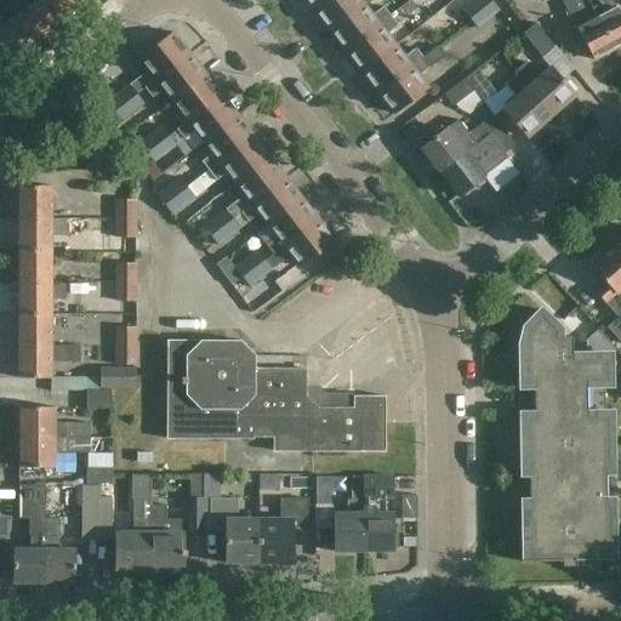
[(18,0),(26,7),(15,17),(34,43),(60,22),(40,0),(18,0)]
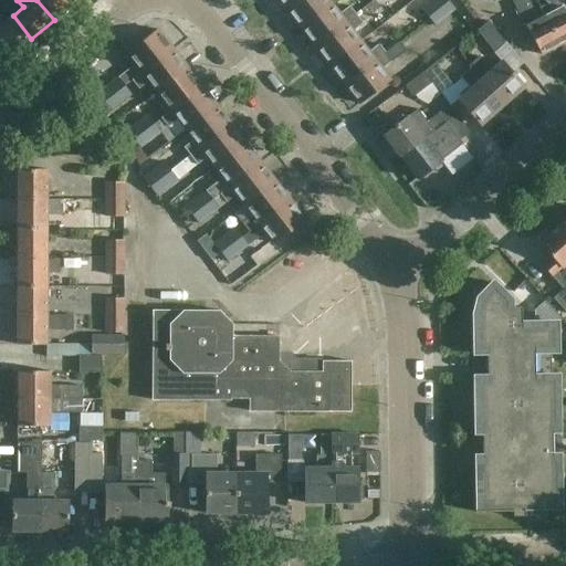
[(37,0),(54,20),(76,2),(74,0),(37,0)]
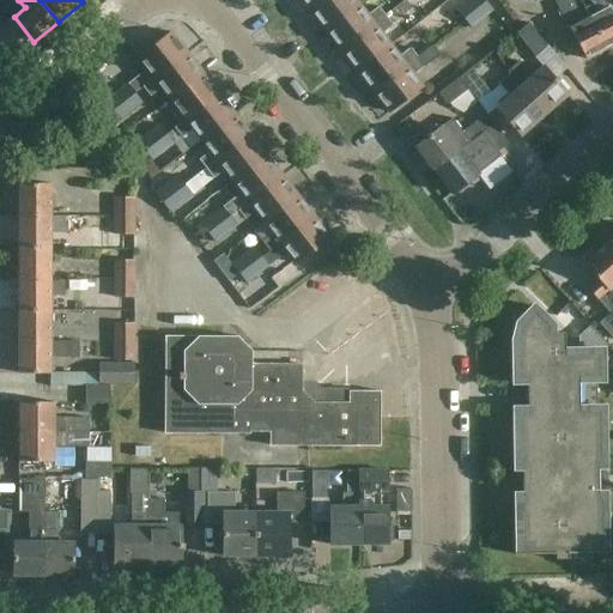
[(321,0),(310,8),(326,29),(359,4),(356,0),(321,0)]
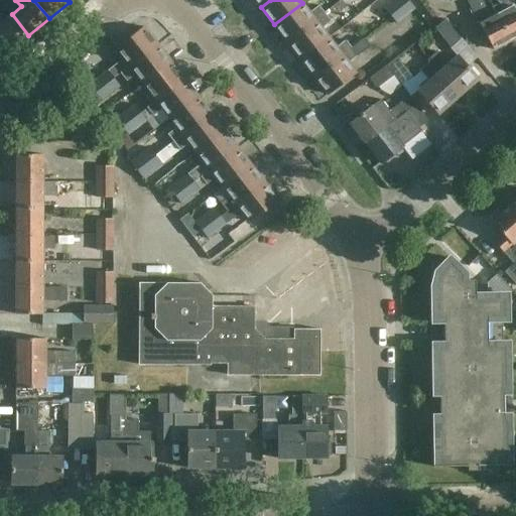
[(392,0),(384,7),(390,15),(409,0),(408,0),(392,0)]
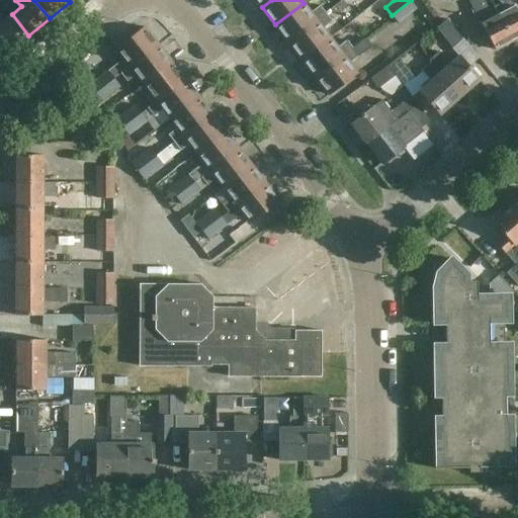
[(417,8),(411,0),(392,15),(398,23),(417,8)]
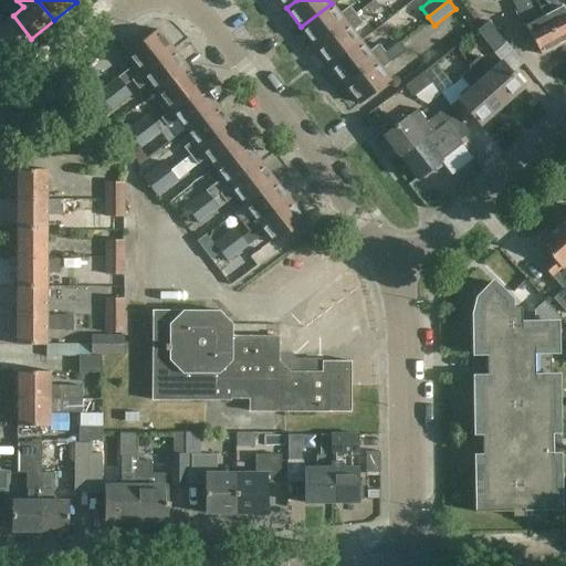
[(544,17),(535,21),(524,0),(511,0),(541,55),(561,45),(544,17)]
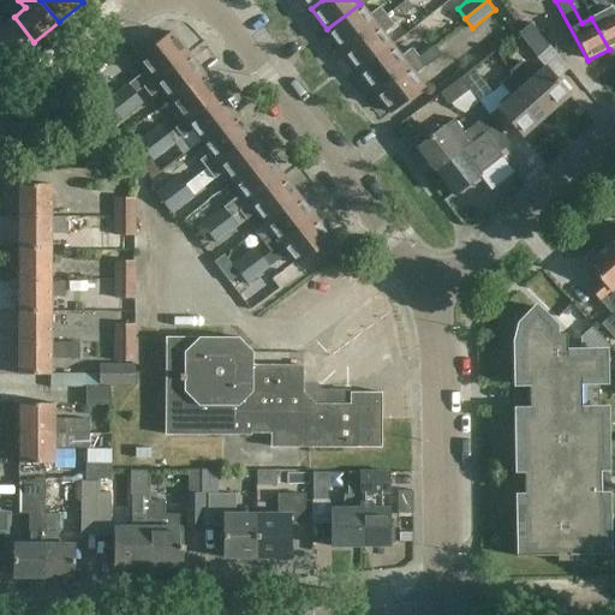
[(591,13),(592,17),(591,18),(609,49),(614,46),(614,12),(613,9),(614,6),(614,0),(592,0),(598,10),(591,13)]
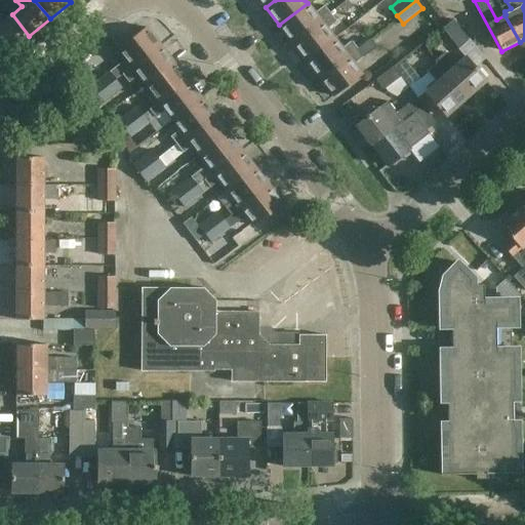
[(279,25),(293,43),(331,13),(325,5),(315,12),(308,3),(279,25)]
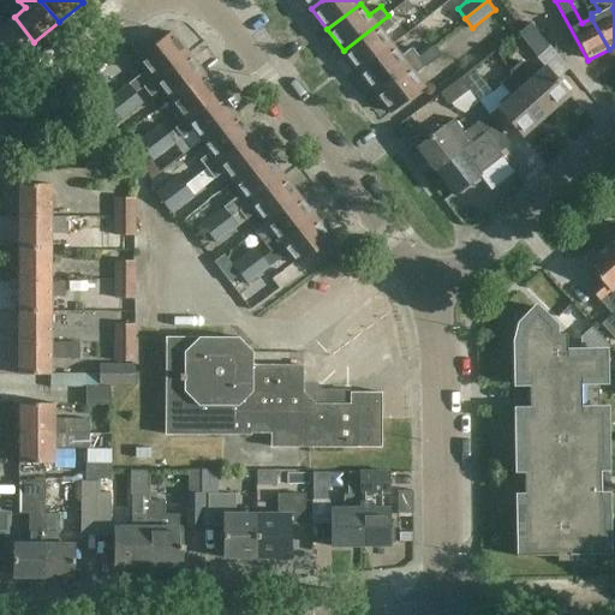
[(454,55),(465,67),(513,28),(502,15),(454,55)]
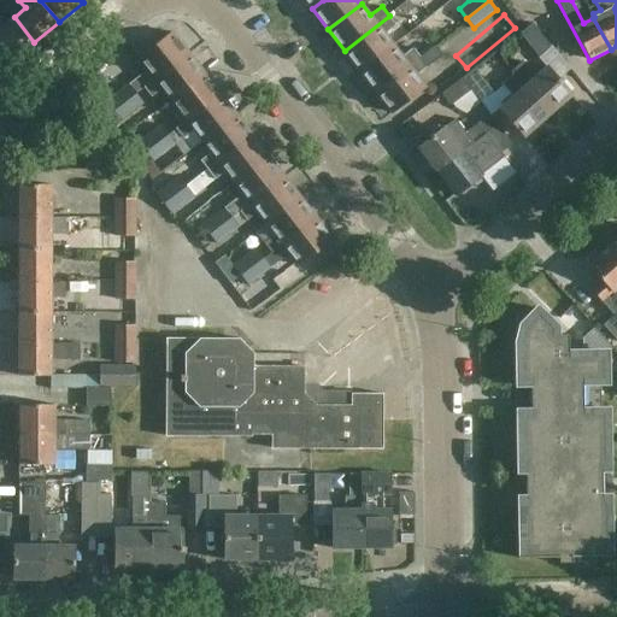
[(345,51),(360,71),(394,46),(385,34),(397,25),(389,16),(345,51)]
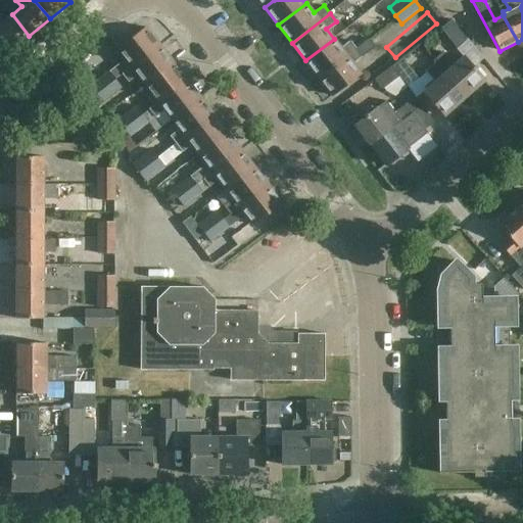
[(12,14),(0,24),(0,42),(8,52),(29,36),(12,14)]
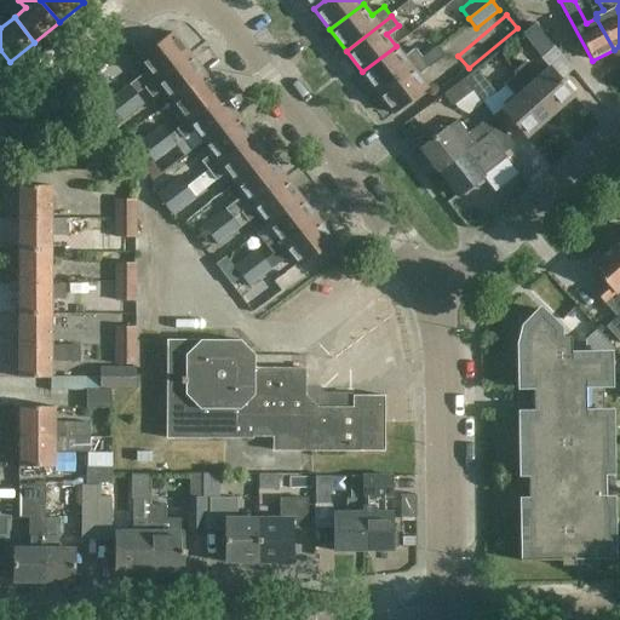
[(523,33),(541,58),(554,49),(537,23),(523,33)]
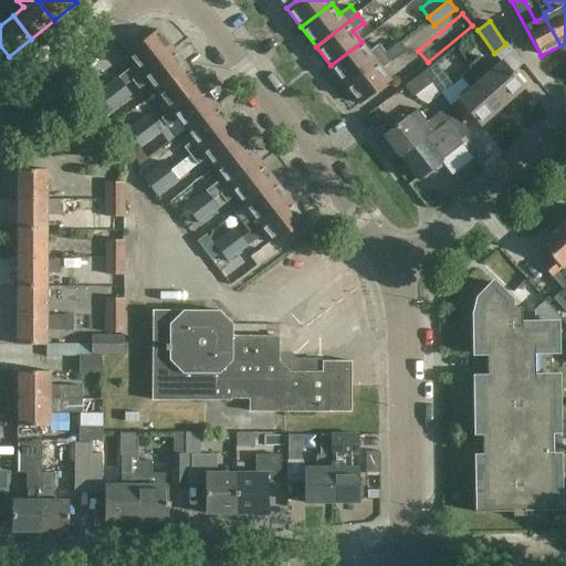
[(85,77),(104,102),(126,85),(133,81),(132,80),(174,49),(158,29),(127,52),(136,63),(107,85),(95,70),(85,77)]
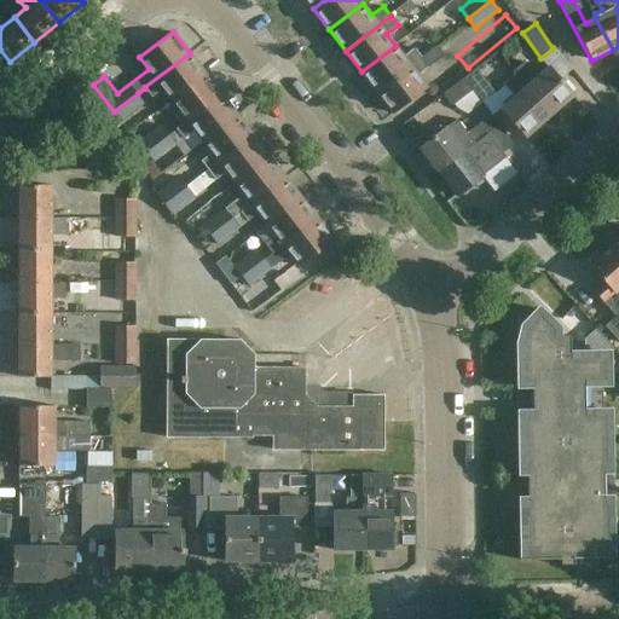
[(403,56),(395,46),(362,71),(377,92),(422,57),(415,47),(403,56)]
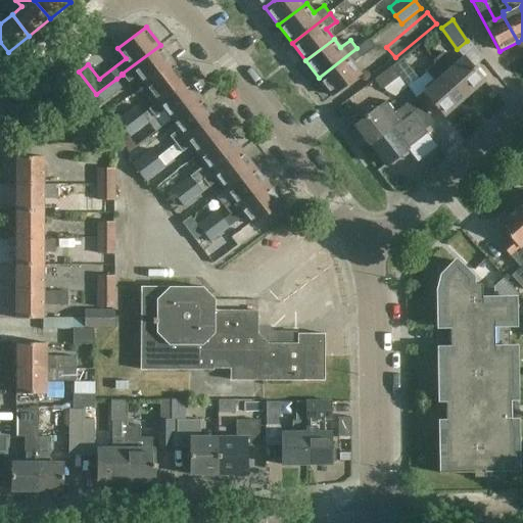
[(357,48),(319,78),(333,96),(361,74),(353,64),(375,47),(369,39),(357,48)]
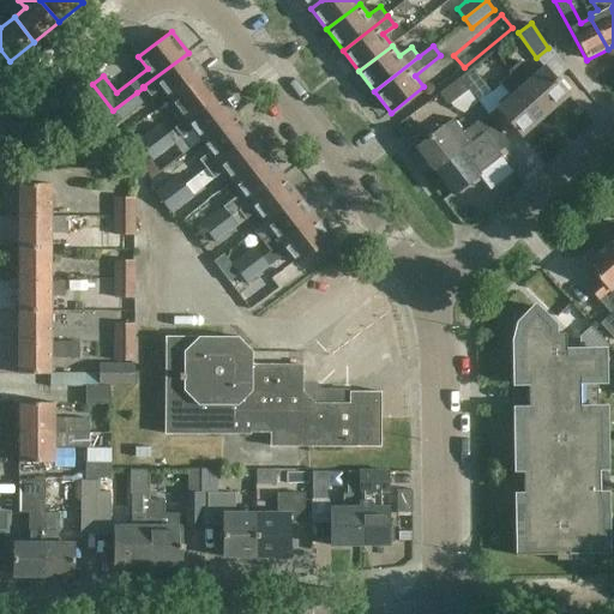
[(170,98),(204,73),(188,53),(143,86),(144,88),(151,97),(162,88),(170,98)]
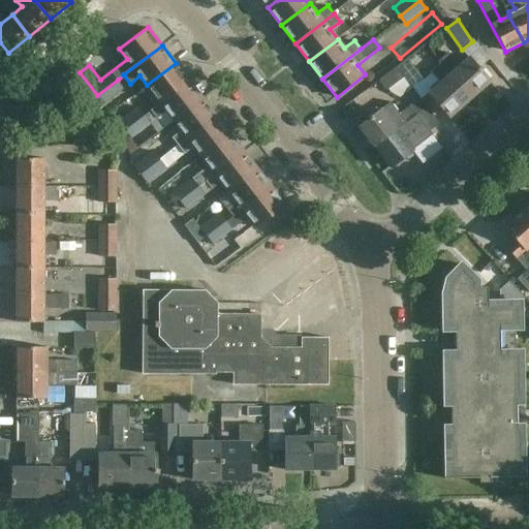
[(440,63),(439,65),(469,99),(490,82),(468,57),(458,66),(447,54),(439,61),(440,63)]
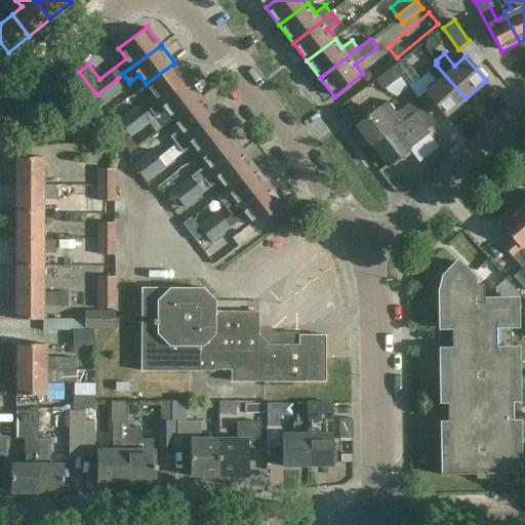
[(403,58),(393,67),(400,76),(401,76),(409,86),(419,78),(403,58)]
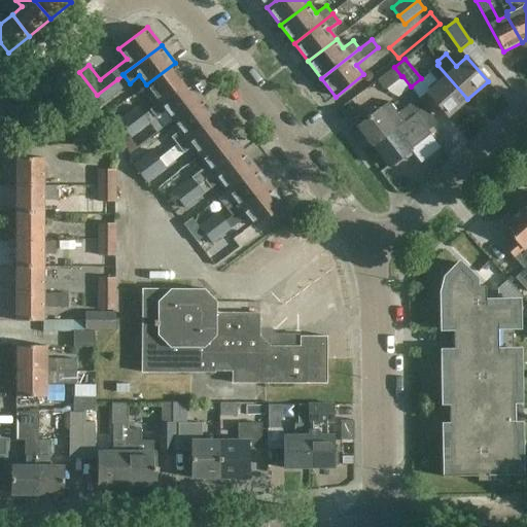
[(147,98),(154,107),(188,80),(175,63),(146,84),(153,94),(147,98)]
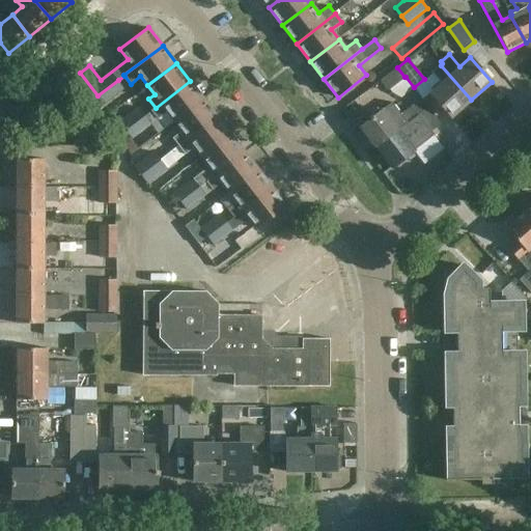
[(450,118),(471,100),(441,65),(432,73),(441,83),(429,93),(450,118)]
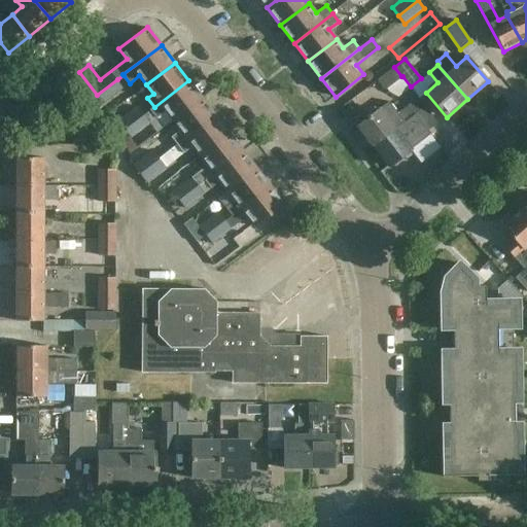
[(384,90),(401,76),(394,67),(377,80),(384,90)]
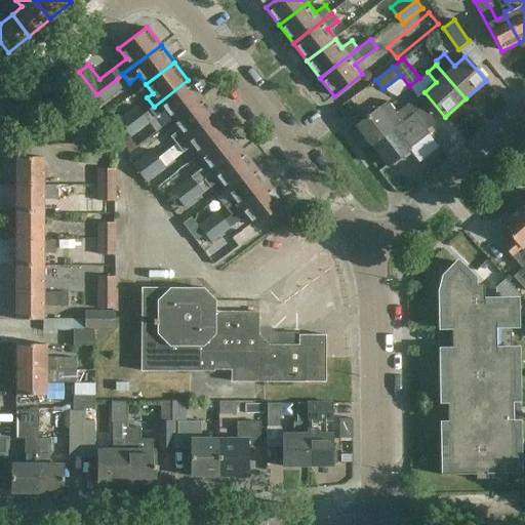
[(123,87),(117,79),(96,94),(103,103),(123,87)]
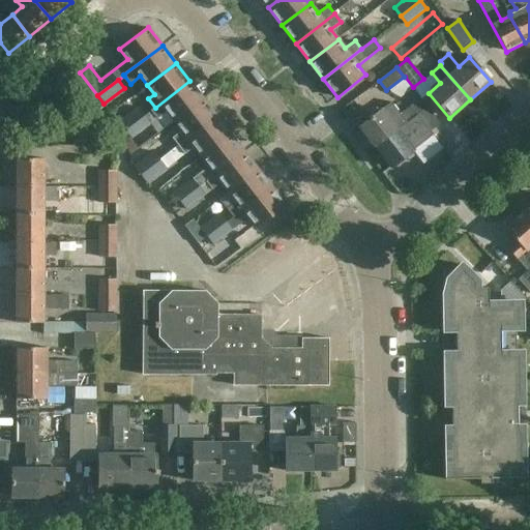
[(167,112),(174,121),(203,98),(189,81),(155,108),(150,111),(156,119),(167,112)]
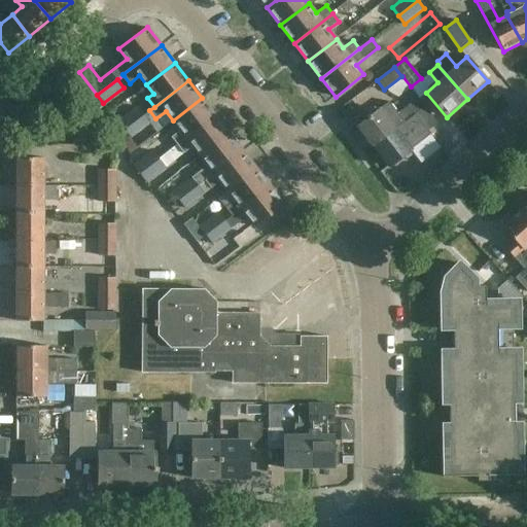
[(357,126),(374,146),(395,130),(424,106),(417,97),(396,112),(388,102),(357,126)]
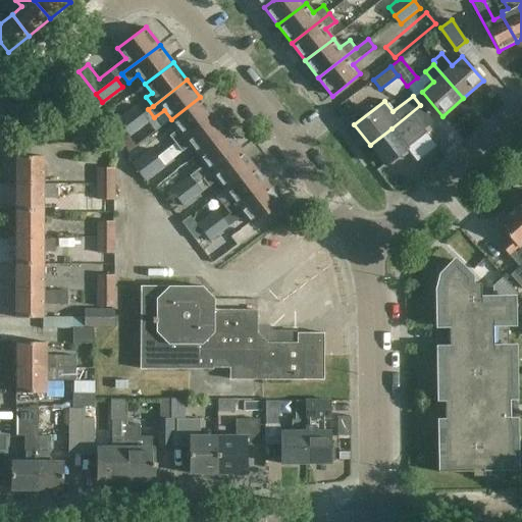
[(214,115),(200,97),(171,119),(178,128),(169,136),(174,142),(175,144),(214,115)]
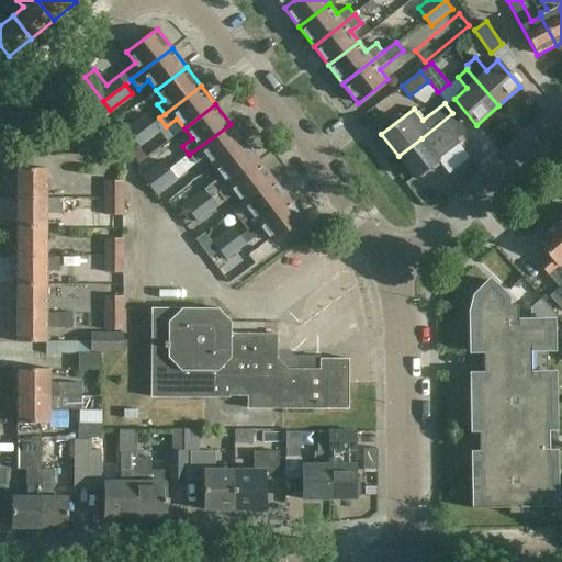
[(125,130),(132,138),(154,122),(147,113),(125,130)]
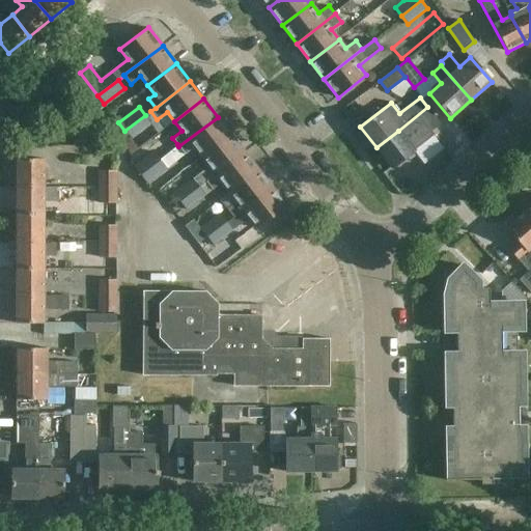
[(398,131),(376,147),(392,168),(414,151),(406,140),(414,133),(424,123),(430,132),(441,124),(427,107),(398,131)]
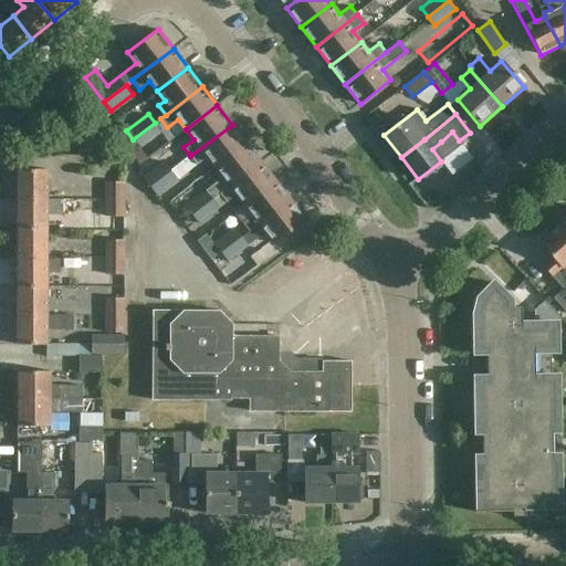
[(155,123),(133,139),(139,148),(161,132),(155,123)]
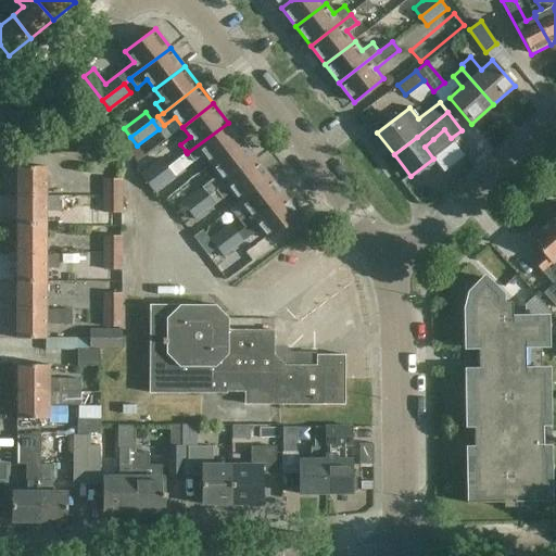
[(204,154),(212,164),(242,141),(228,123),(187,153),(186,151),(174,160),(175,162),(148,184),(154,192),(204,154)]
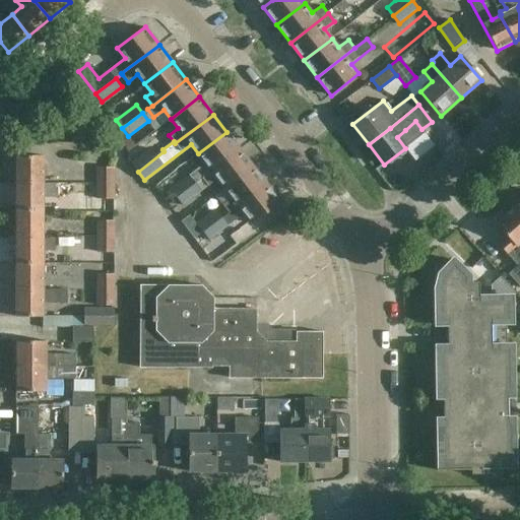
[(240,149),(226,132),(198,153),(204,163),(170,189),(176,198),(196,184),(202,179),(240,149)]
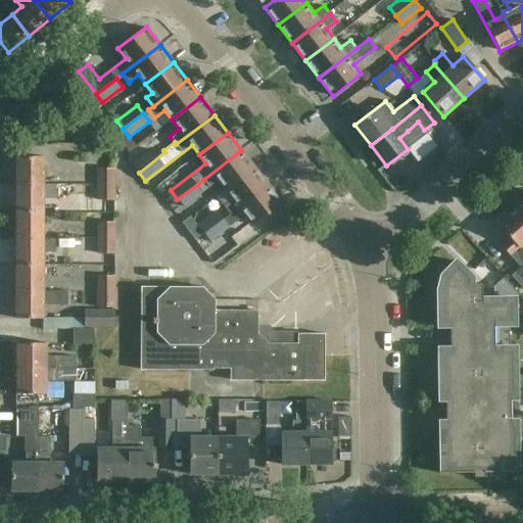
[(159,146),(153,150),(152,149),(133,164),(139,173),(164,152),(163,150),(159,146)]
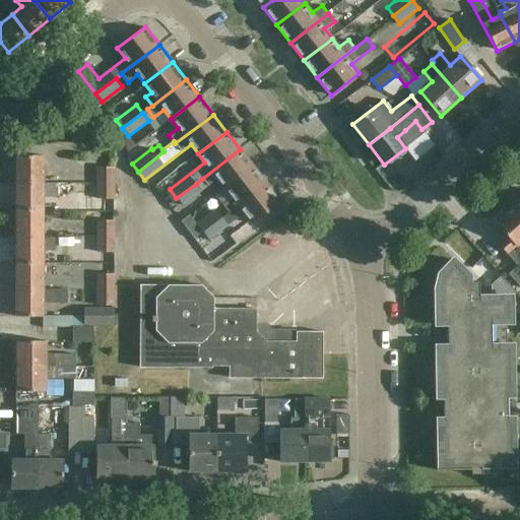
[(217,179),(224,189),(253,167),(240,149),(202,179),(208,187),(217,179)]
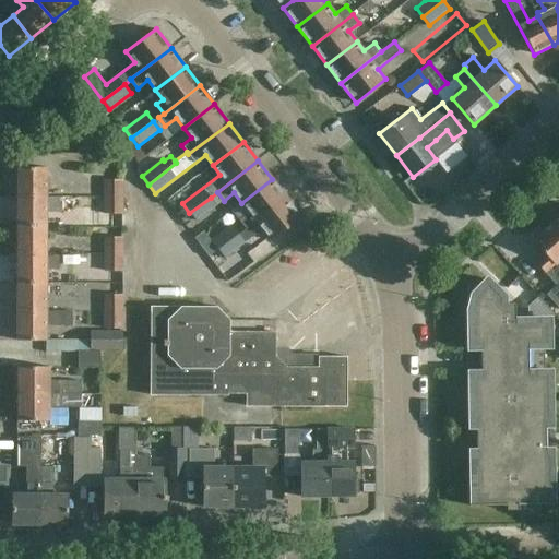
[(18,197),(47,198),(47,168),(18,168),(18,197)]
